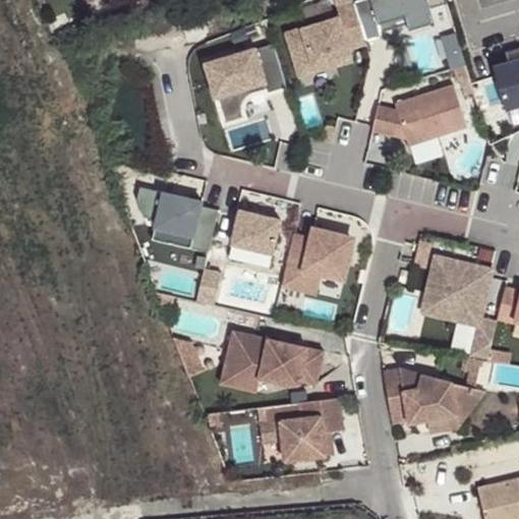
[(350,0),(351,1),(363,40),(381,34),(380,29),(377,20),(403,11),(405,19),(407,26),(433,18),(428,3),(439,0),(350,0)]
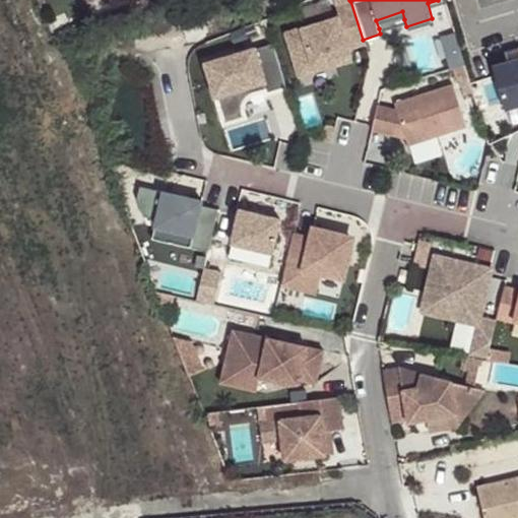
[(363,40),(350,1),(333,7),(336,14),(282,31),(295,69),(347,52),(346,47),(363,42),(363,40)]
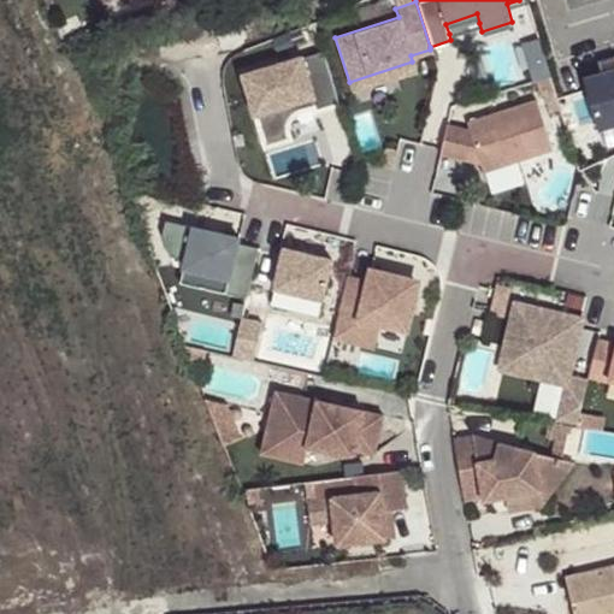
[(446,24),(449,34),(479,23),(477,13),(446,24)]
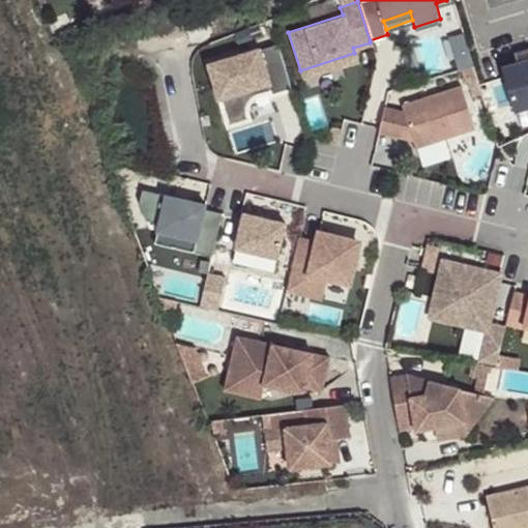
[(207,64),(227,125),(247,119),(238,91),(266,82),(269,94),(289,88),(274,44),(207,64)]
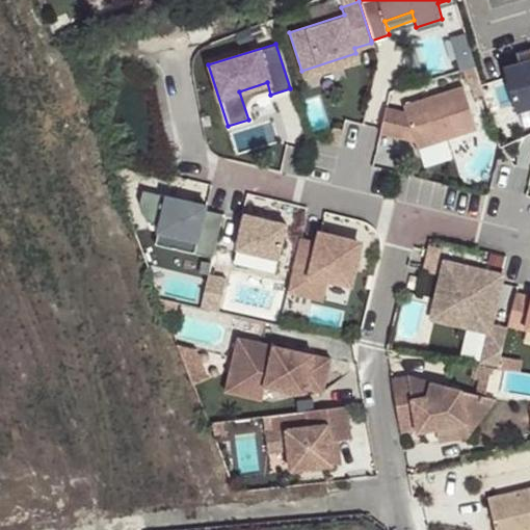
[(504,74),(515,110),(529,105),(529,48),(529,47),(515,51),(518,61),(521,69),(504,74)]
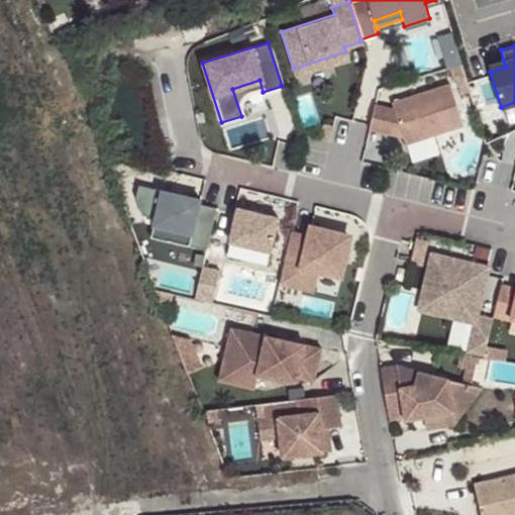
[(345,52),(293,69),(295,74),(347,58),(345,52)]
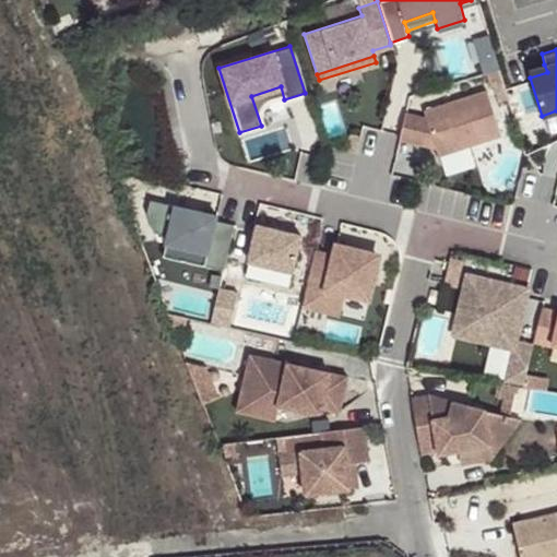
[(528,69),(530,78),(547,72),(544,64),(528,69)]
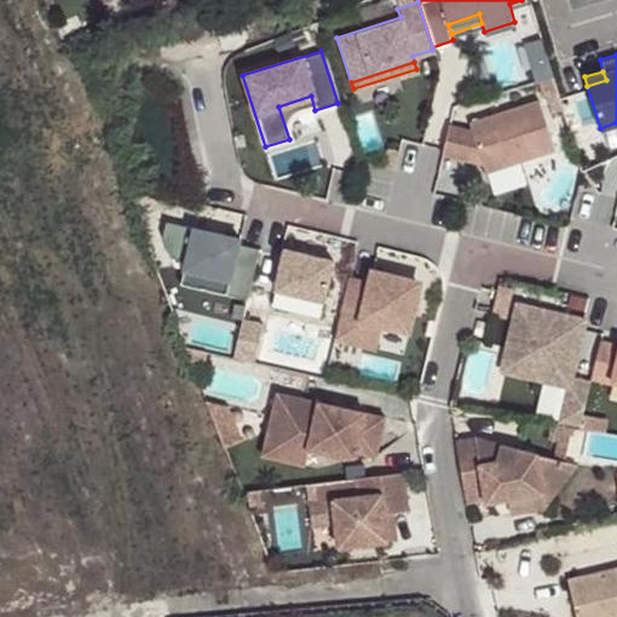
[(278,107),(287,132),(290,122),(297,115),(304,110),(313,105),(311,96),(278,107)]
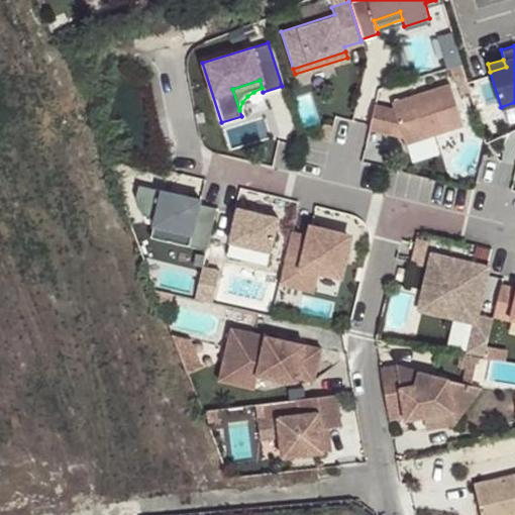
[(392,110),(373,106),(370,123),(368,130),(391,135),(392,128),(398,127),(401,138),(402,140),(460,123),(447,82),(390,99),(392,110)]
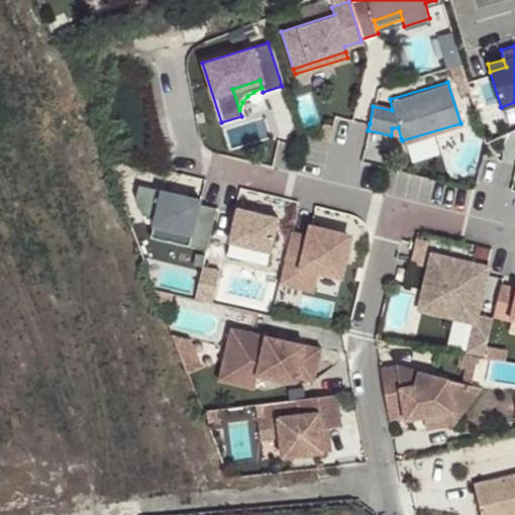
[(398,127),(392,128),(391,135),(401,138),(398,127)]
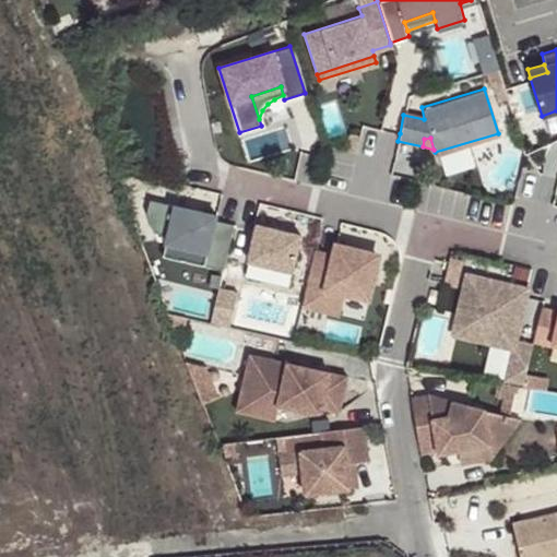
[(223,272),(233,227),(214,223),(215,217),(184,210),(182,215),(174,213),(175,208),(150,202),(146,215),(153,234),(167,237),(165,246),(205,256),(202,268),(223,272)]
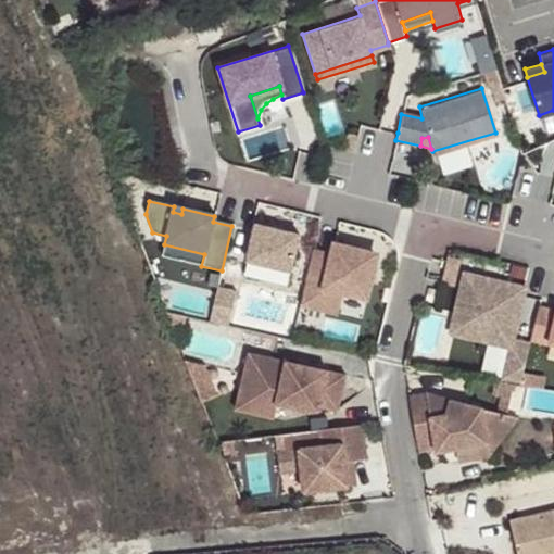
[(253,231),(247,262),(290,272),(298,236),(254,226),(253,231)]
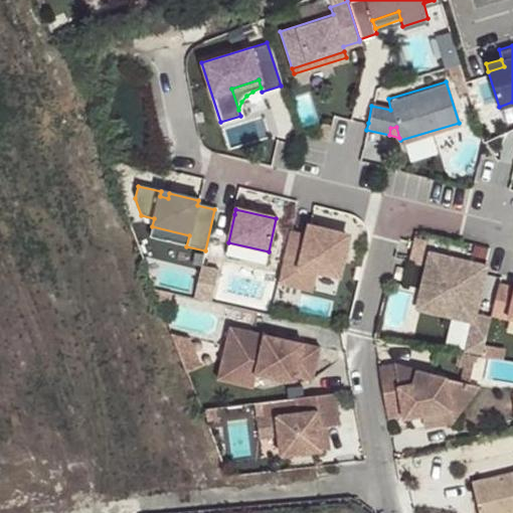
[(186,246),(189,235),(152,226),(149,237),(186,246)]
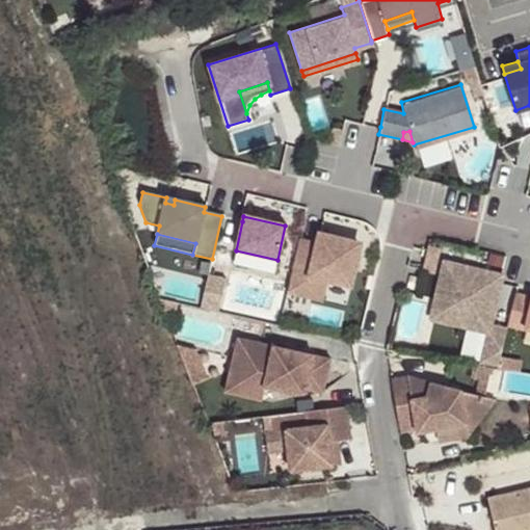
[(316,245),(298,241),(286,292),(320,299),(324,280),(350,286),(361,243),(319,234),(316,245)]
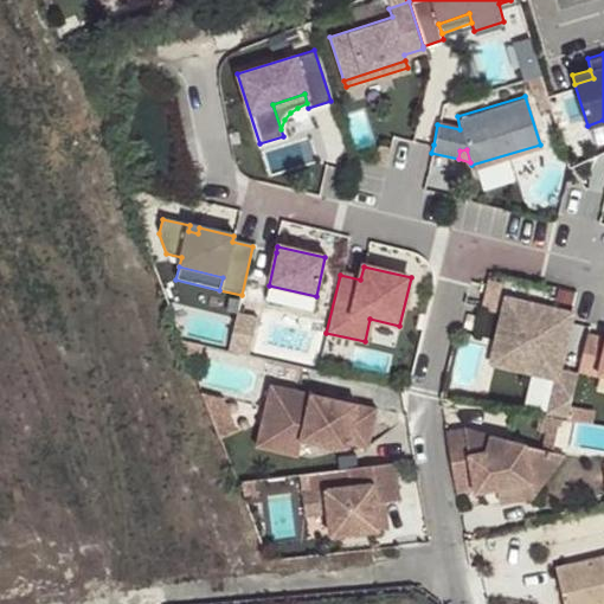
[(489,274),(482,302),(496,306),(503,277),(489,274)]
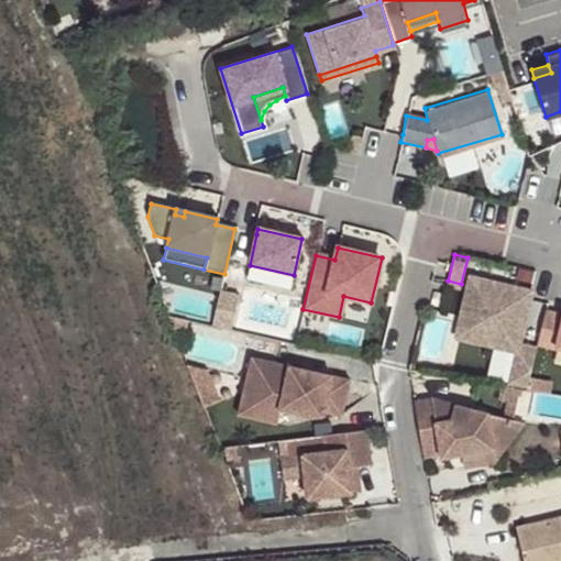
[(510,384),(528,389),(538,349),(520,345),(530,295),(471,283),(459,341),(517,353),(510,384)]
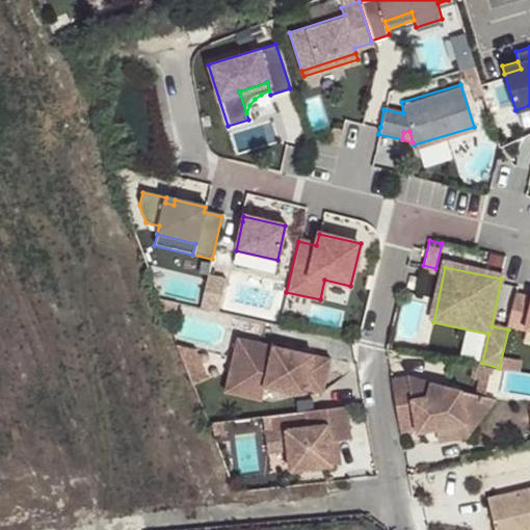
[(416,274),(407,272),(404,288),(413,290),(416,274)]
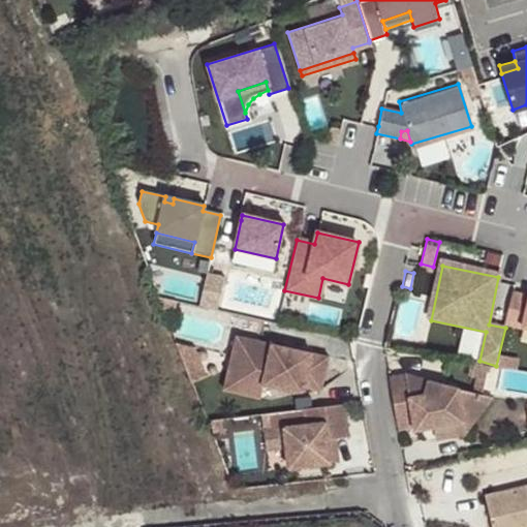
[(225,276),(208,272),(199,304),(217,309),(225,276)]
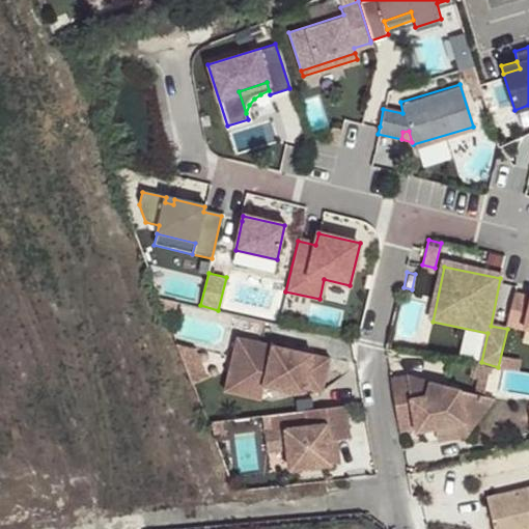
[(528,297),(514,295),(508,327),(526,331),(526,329),(528,329),(528,297)]
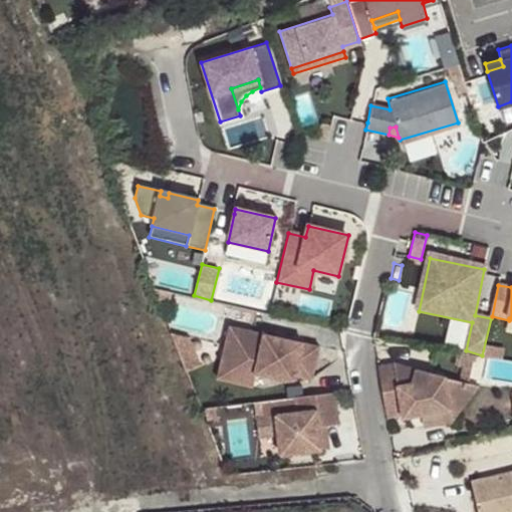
[(315,384),(323,351),(234,330),(229,349),(240,352),(232,386),(256,391),(260,377),(289,385),(299,382),(299,379),(315,384)]
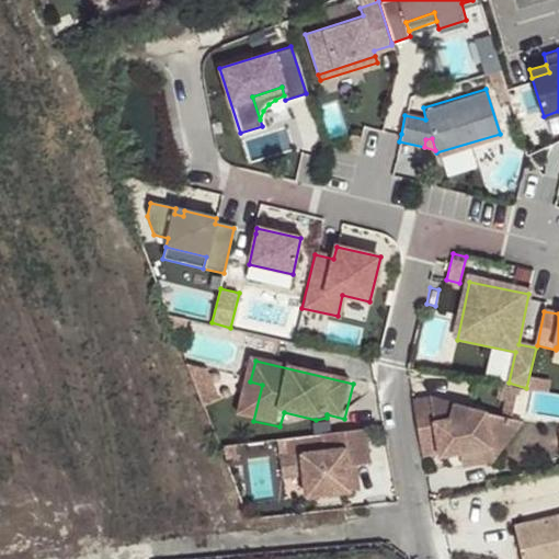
[(253,421),(262,385),(250,381),(241,418),(253,421)]
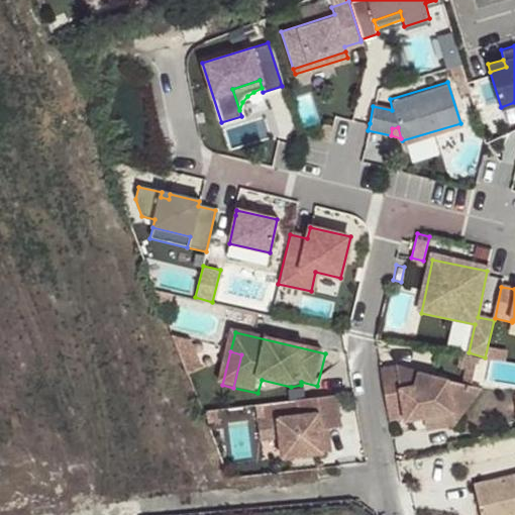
[(395,366),(380,369),(389,418),(406,415),(406,418),(424,415),(431,414),(446,423),(455,421),(455,418),(452,410),(462,409),(480,386),(395,366)]
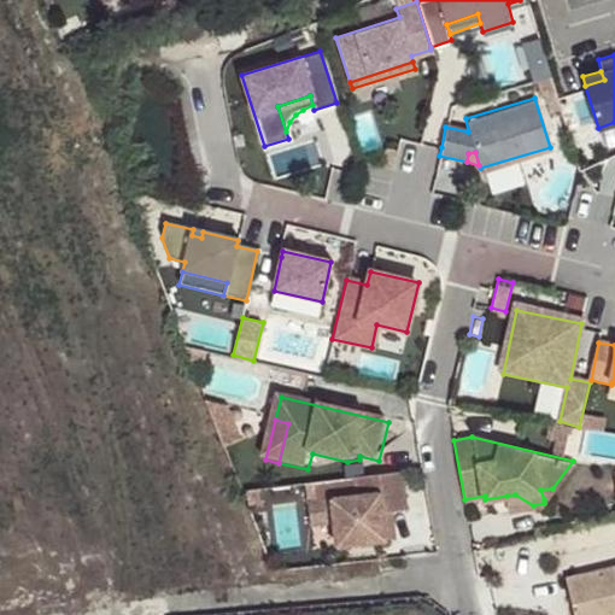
[(408,513),(404,475),(357,480),(359,498),(333,501),(339,549),(388,544),(385,515),(408,513)]
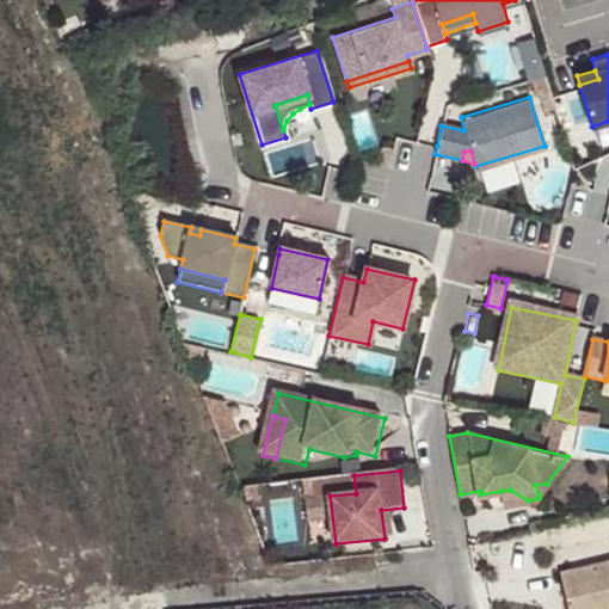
[(535,485),(539,494),(547,484),(535,485)]
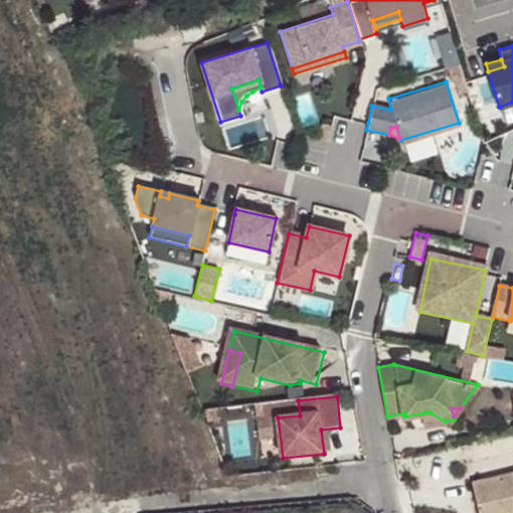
[(430,412),(422,413),(425,424),(445,421),(430,412)]
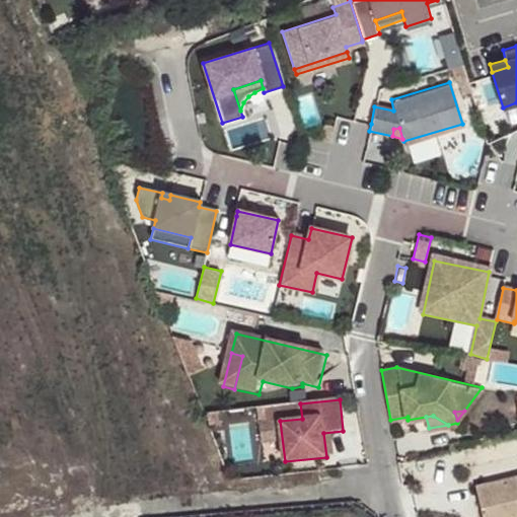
[(285,461),(280,421),(261,423),(265,463),(285,461)]
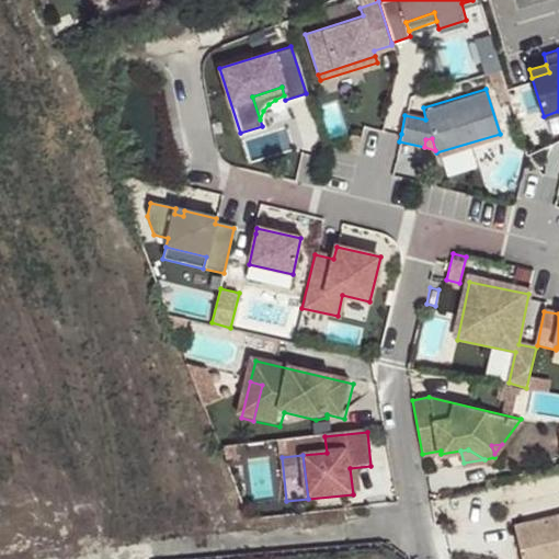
[(558,513),(516,525),(524,558),(550,558),(558,557),(558,513)]
